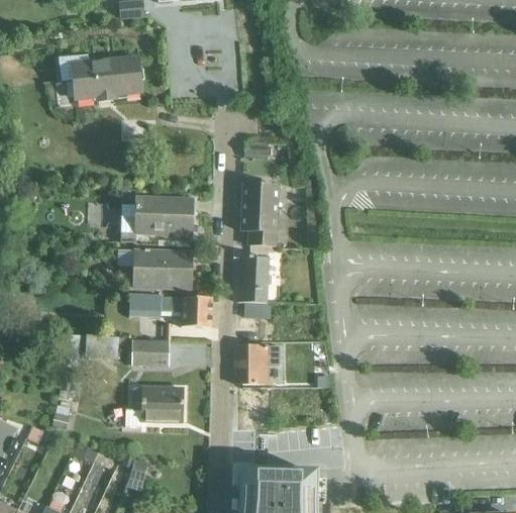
[(119,17),(144,15),(143,0),(130,0),(118,1),(119,17)]
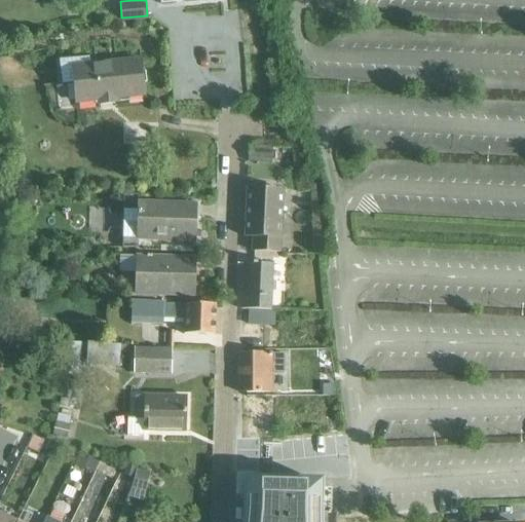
[(89,56),(59,59),(62,83),(75,81),(77,99),(144,91),(140,57),(90,63),(89,56)]
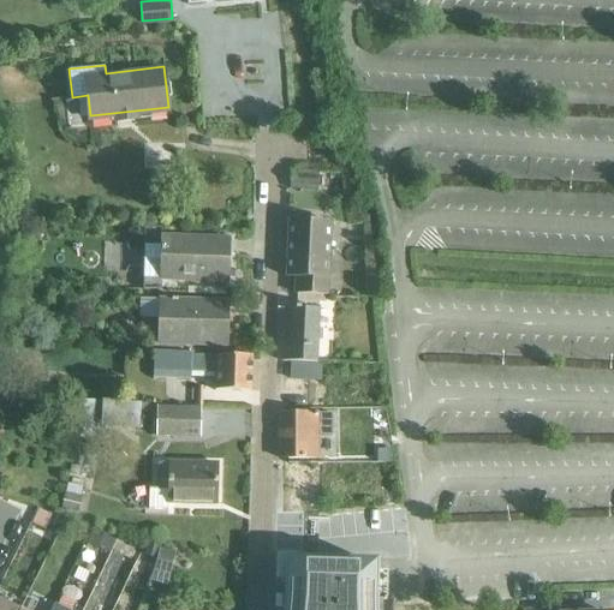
[(291,167),(290,185),(317,186),(319,168),(291,167)]
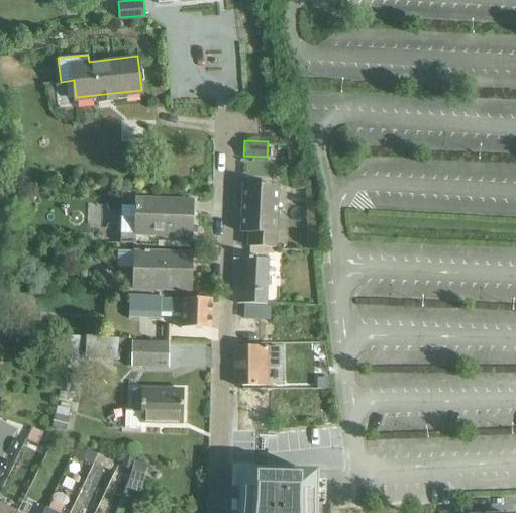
[(242,183),(240,229),(248,230),(248,243),(275,244),(278,184),(242,183)]
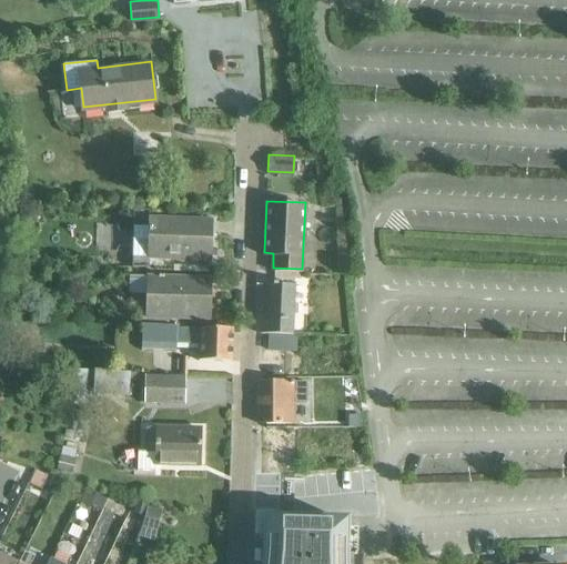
[(150,207),(133,207),(132,263),(149,263),(149,255),(211,257),(212,218),(150,215),(150,207)]
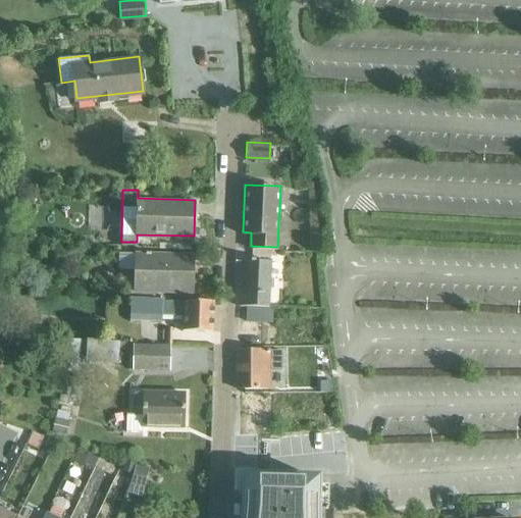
[(192,290),(193,253),(136,252),(135,289),(192,290)]
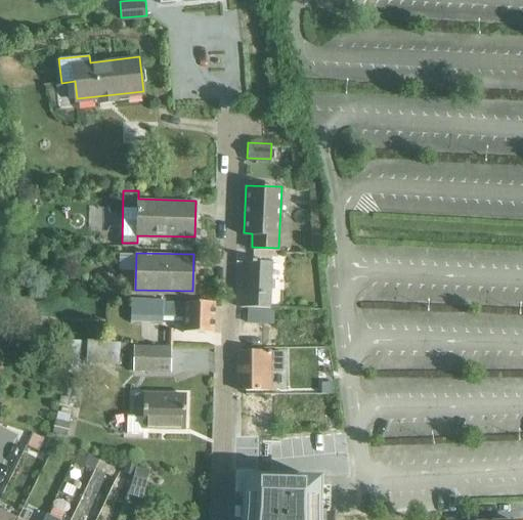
[(242,259),(240,304),(267,306),(270,261),(242,259)]
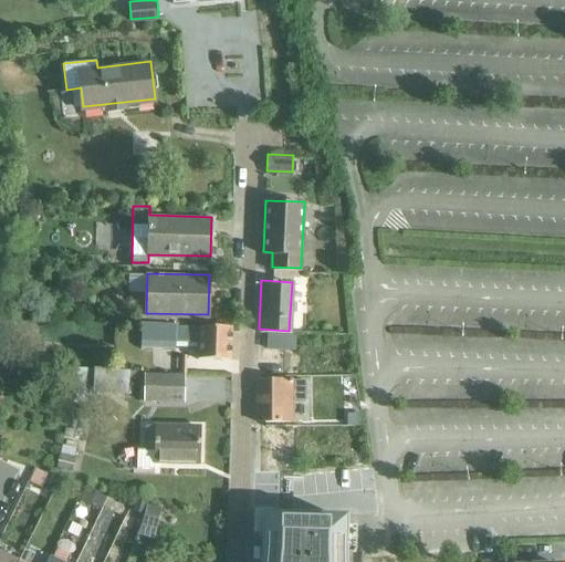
[(144,321),(142,321),(140,345),(175,345),(175,339),(199,339),(198,355),(231,356),(232,324),(199,324),(199,325),(176,322),(144,321)]
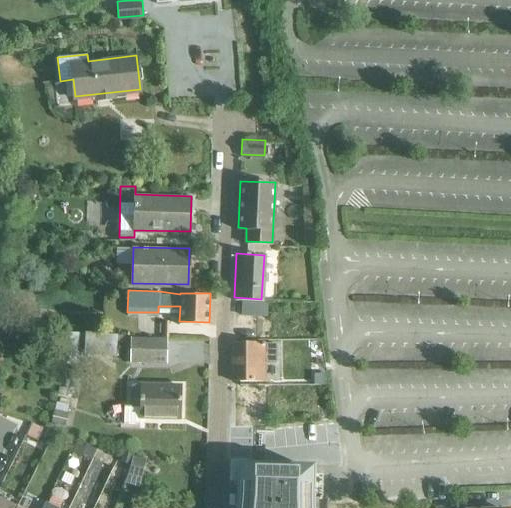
[(242,299),(241,312),(267,313),(268,300),(242,299)]
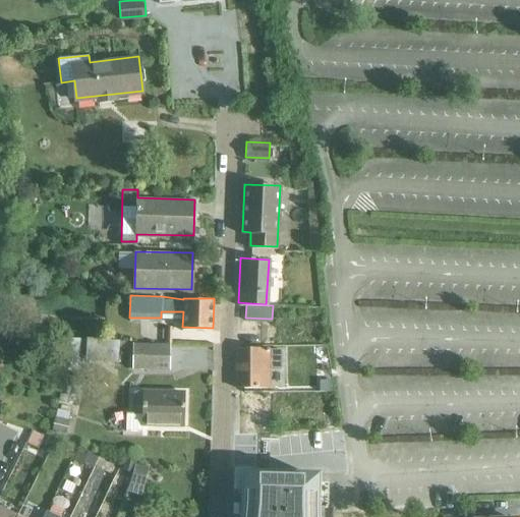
[(46,314),(18,313),(18,331),(46,332),(46,314)]
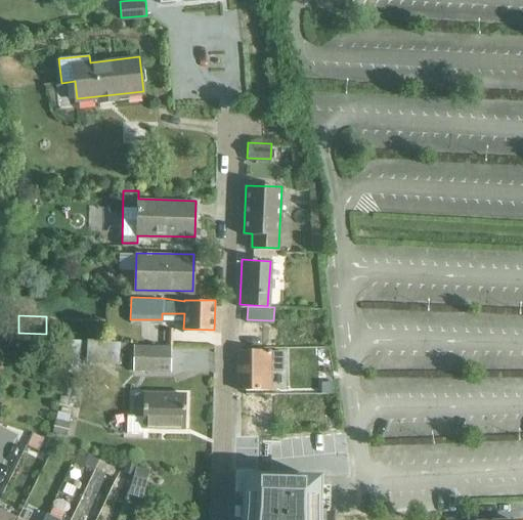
[(119,361),(121,341),(87,339),(86,359),(119,361)]
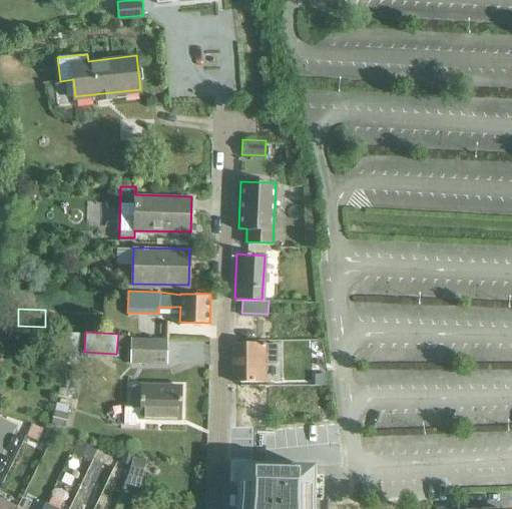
[(167,362),(167,337),(131,336),(130,361),(167,362)]
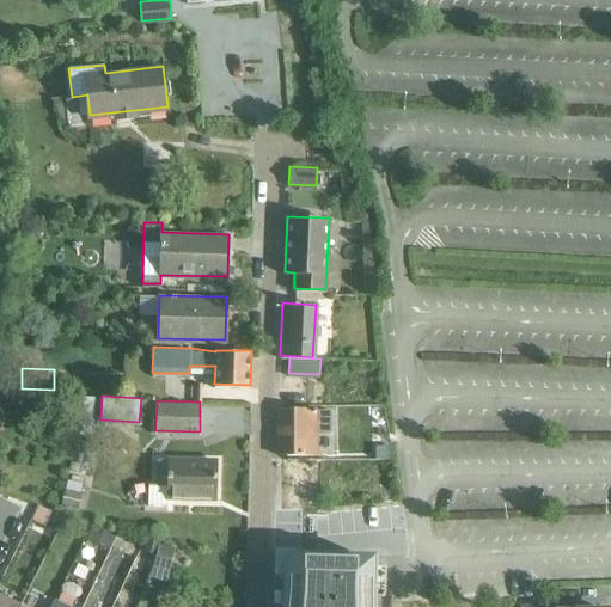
[(316,429),(330,429),(330,408),(277,408),(277,452),(316,452),(316,429)]
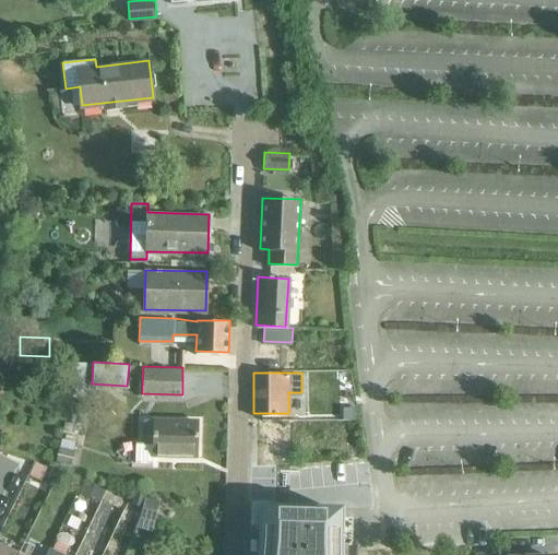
[(344,405),(344,416),(357,416),(357,405),(344,405)]
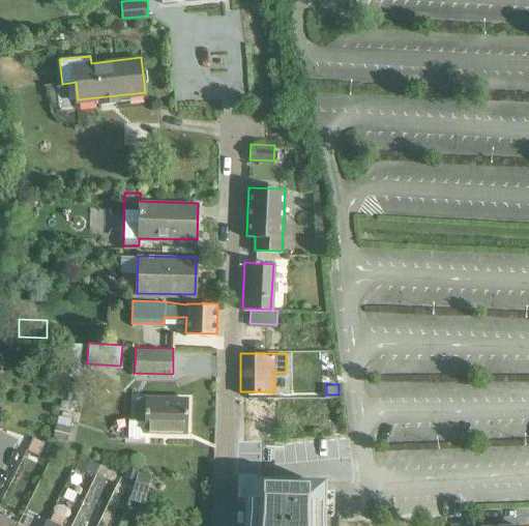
[(238,391),(239,429),(261,428),(260,391),(238,391)]
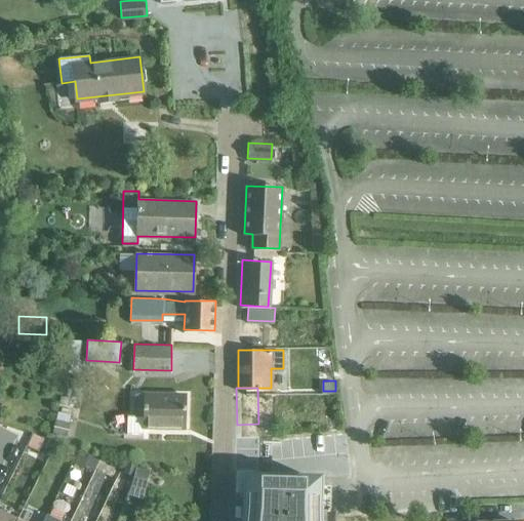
[(185,427),(186,393),(134,392),(133,415),(127,414),(127,432),(144,432),(144,426),(185,427)]
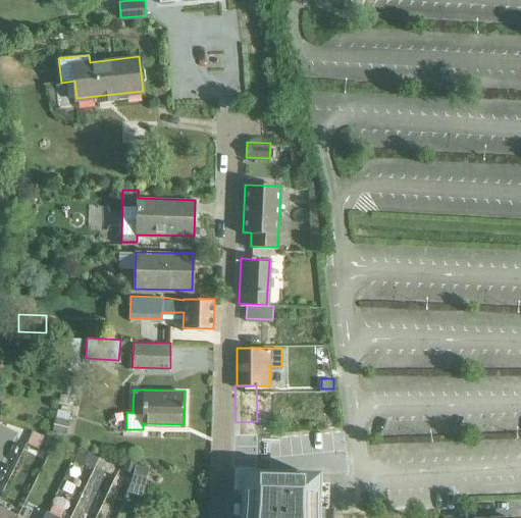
[(126,429),(124,410),(112,412),(114,430),(126,429)]
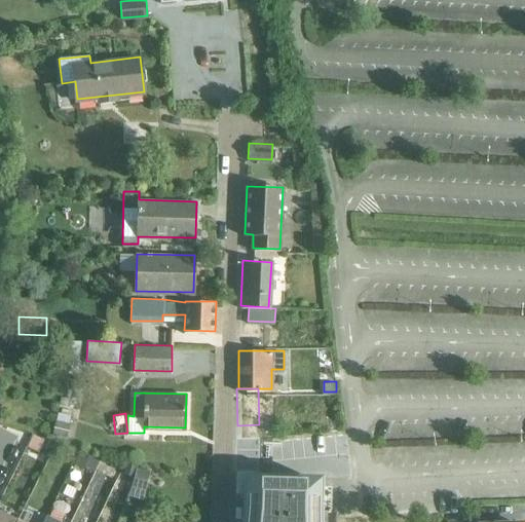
[(339,416),(330,417),(331,429),(340,427),(339,416)]
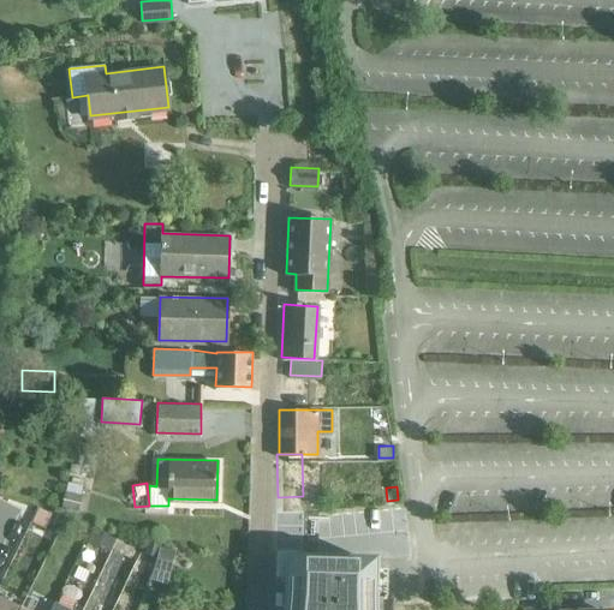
[(66,488),(63,504),(79,507),(82,491),(66,488)]
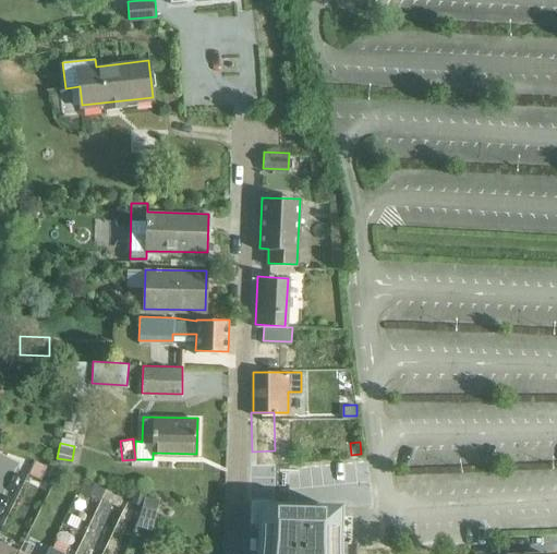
[(36,459),(29,473),(48,483),(56,468),(36,459)]
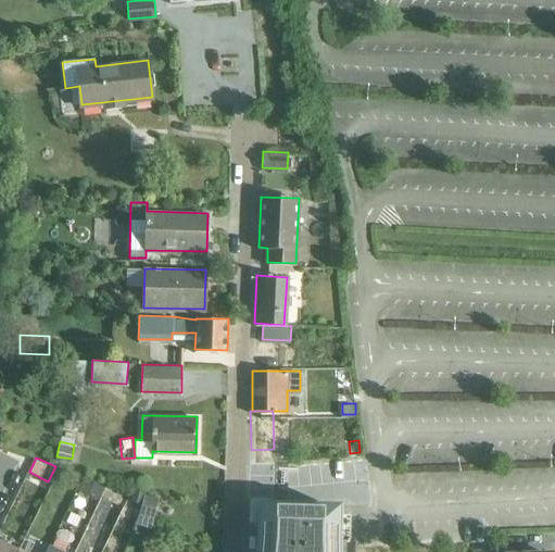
[(86,474),(79,488),(99,498),(106,484),(86,474)]
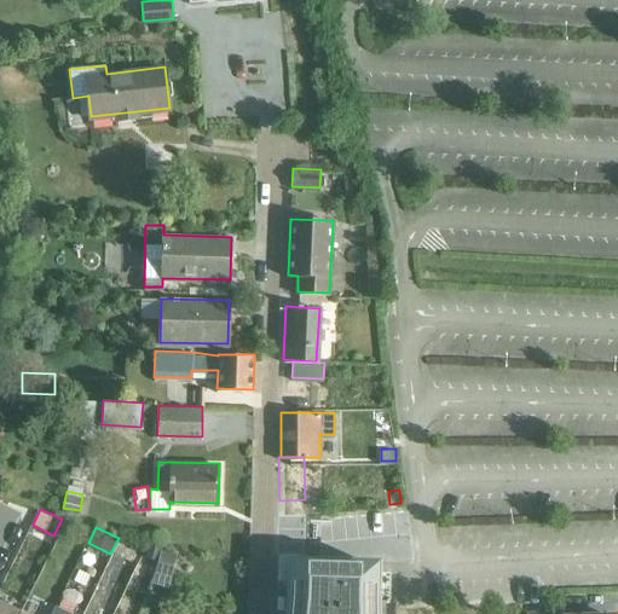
[(149,543),(146,552),(157,556),(160,546),(161,546),(149,543)]
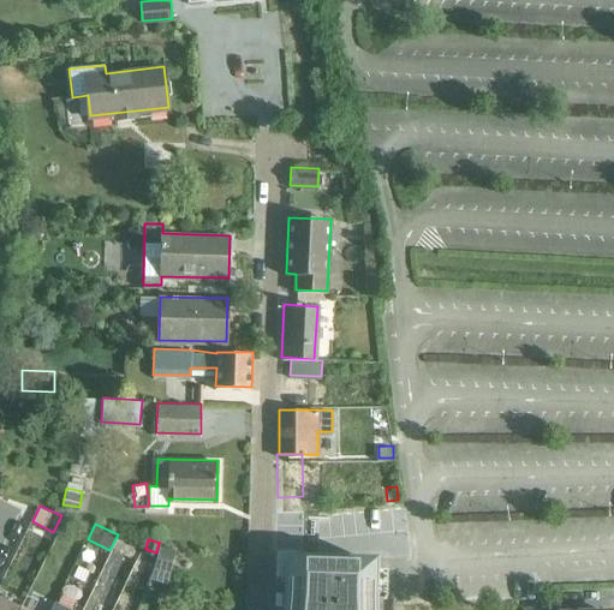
[(156,552),(153,566),(170,570),(176,548),(159,543),(156,552)]
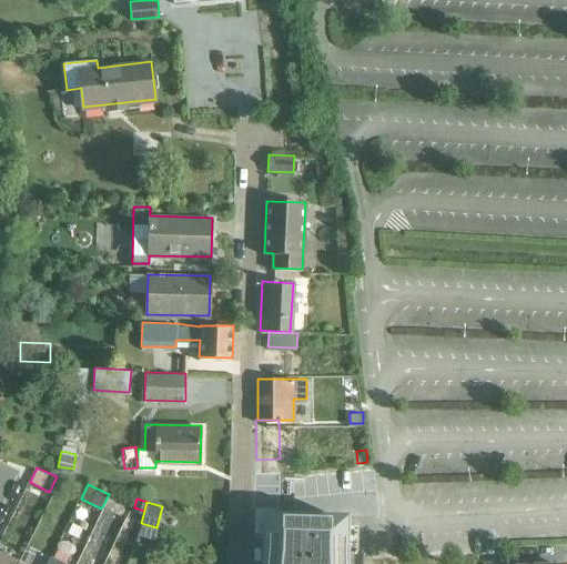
[(57,533),(78,535),(80,509),(59,506),(57,533)]
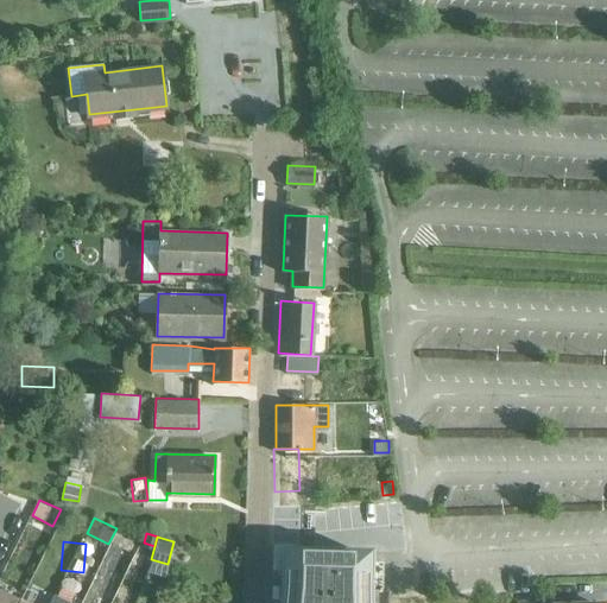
[(368,602),(370,590),(365,590),(365,583),(370,583),(371,554),(285,552),(284,581),(289,581),(289,586),(284,586),(282,602),(368,602)]
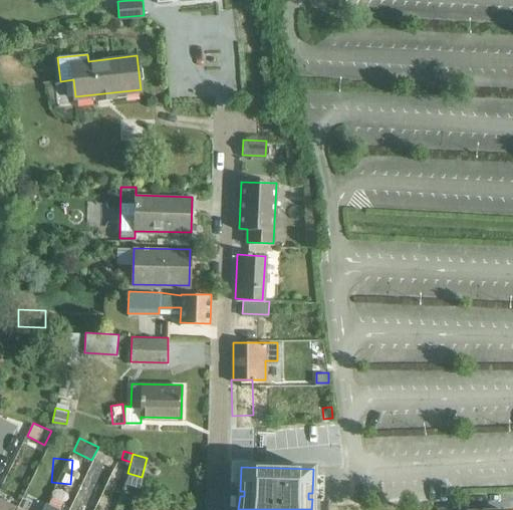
[(0,509),(14,509),(15,509),(0,501),(0,509)]
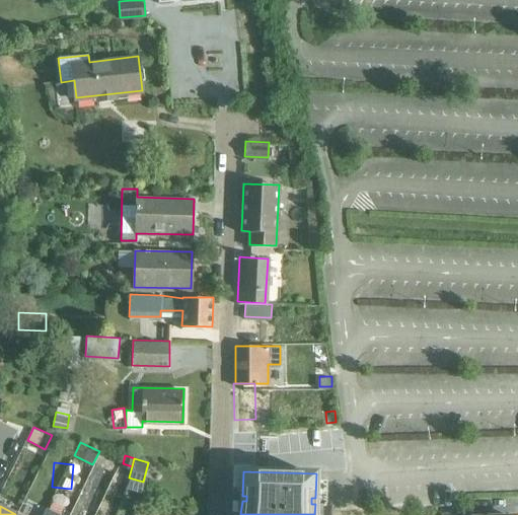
[(46,506),(42,514),(58,514),(60,513),(46,506)]
